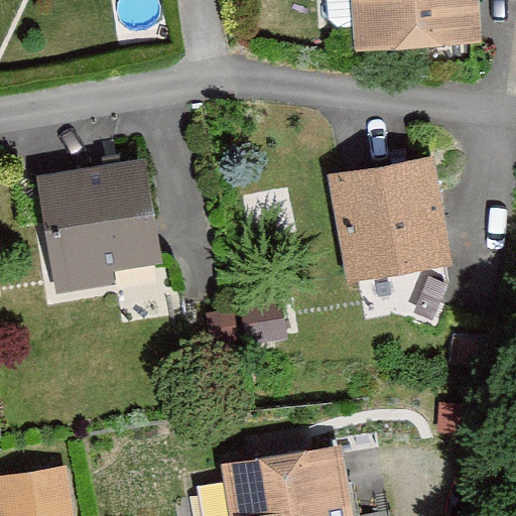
[(478,0),(352,0),(356,53),(482,46),(478,0)]
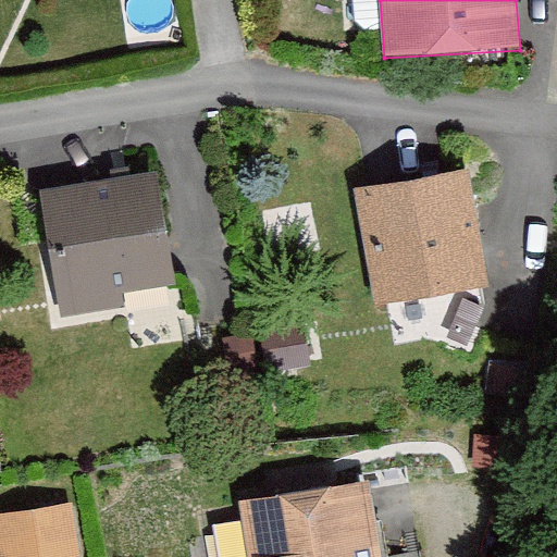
[(157,172),(38,190),(60,319),(127,308),(125,295),(175,286),(157,172)]
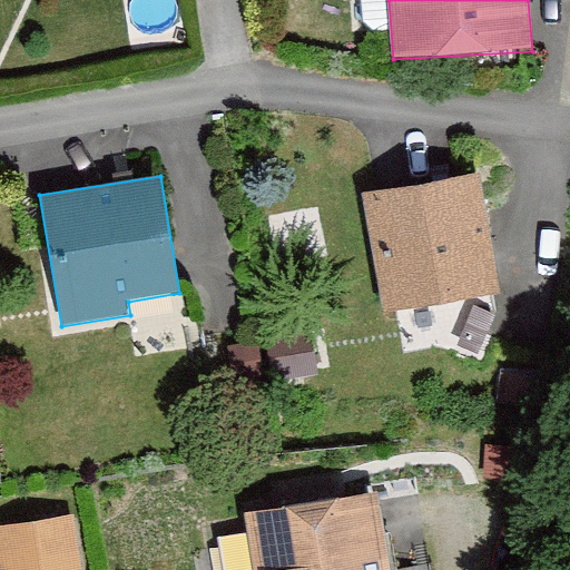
[(481,176),(363,196),(384,316),(502,295),(481,176)]
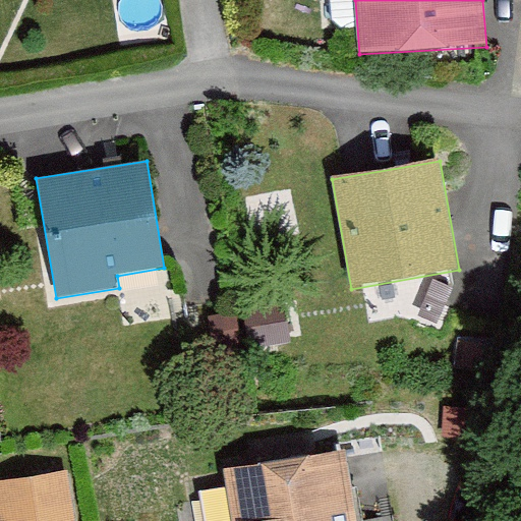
[(355,520),(343,449),(222,470),(231,520),(355,520)]
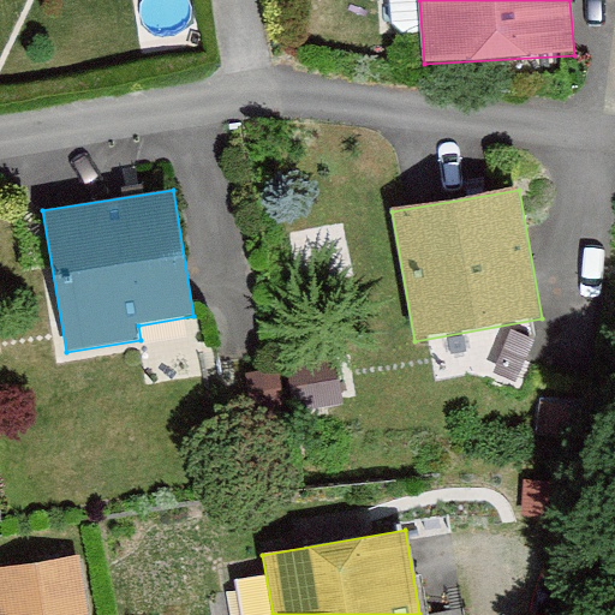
[(0,568),(0,614),(89,614),(81,556),(0,568)]
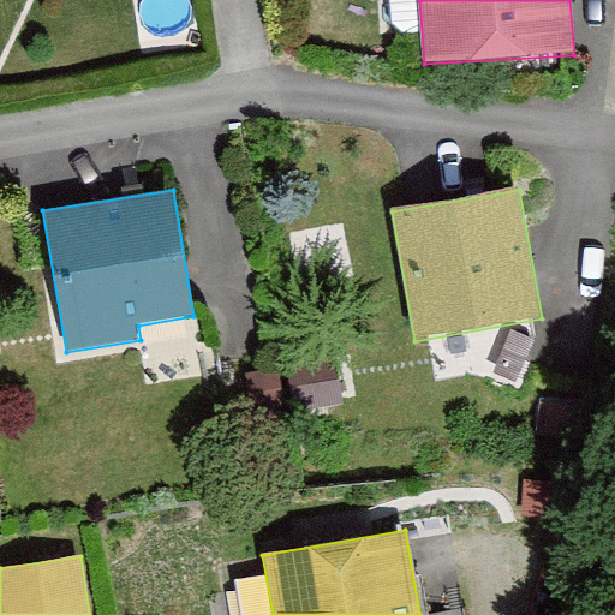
All buildings are outlined.
